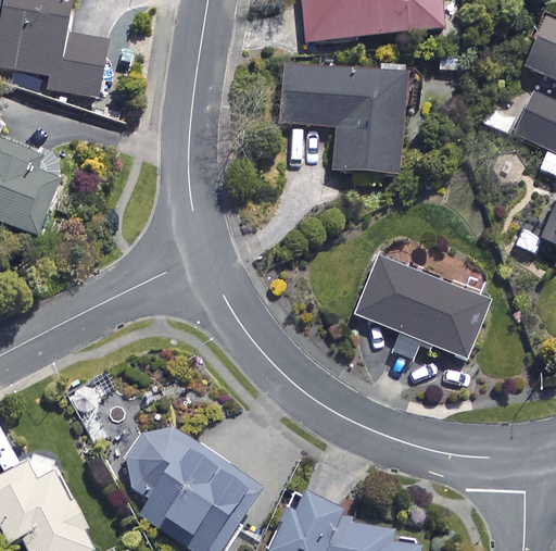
[(70,33),(75,0),(0,0),(0,65),(49,75),(47,88),(98,98),(109,39),(70,33)]
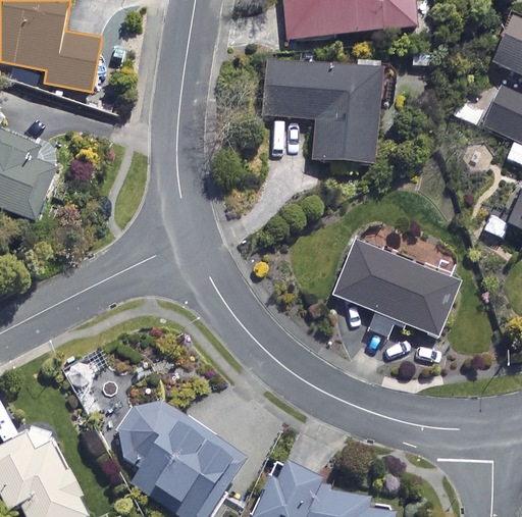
[(282,0),(286,38),(416,27),(413,0),(282,0)]
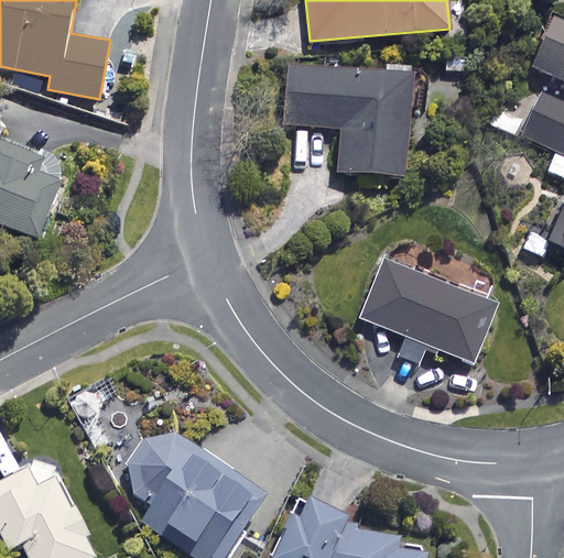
[(521,137),(554,152),(546,168),(563,176),(563,24),(552,19),(530,65),(563,80),(563,104),(541,94),(521,137)]
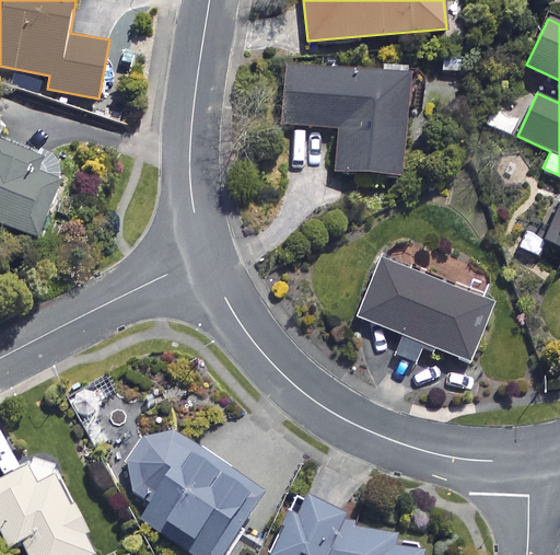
[(407,72),(284,65),(281,123),(338,126),(335,170),(401,173),(407,72)]
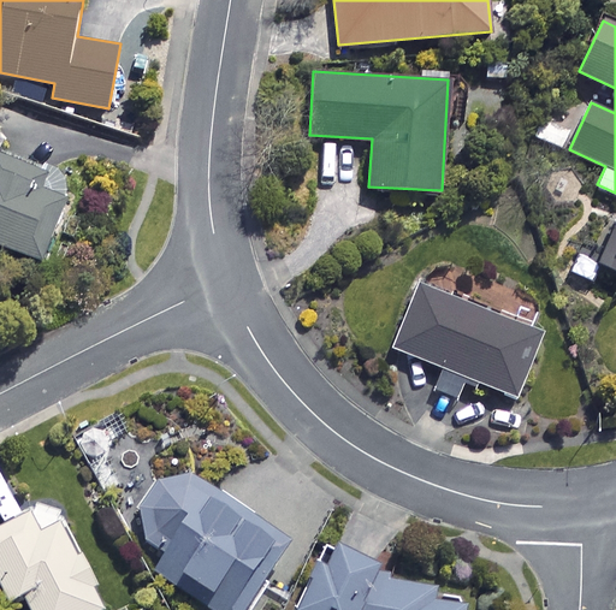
[(0,243),(42,261),(65,205),(60,202),(83,148),(28,125),(17,150),(0,143),(0,243)]
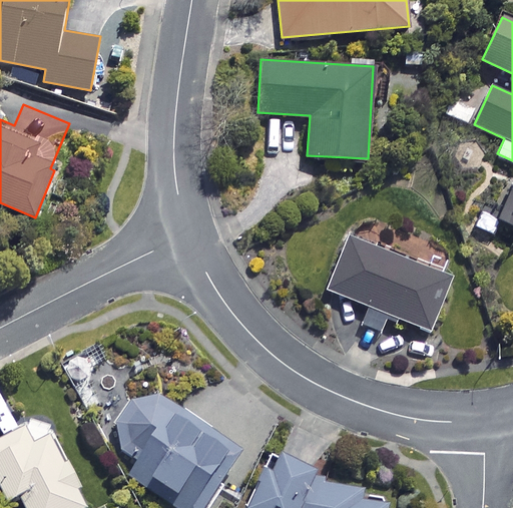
[(512,184),(497,219),(512,225),(512,184)]
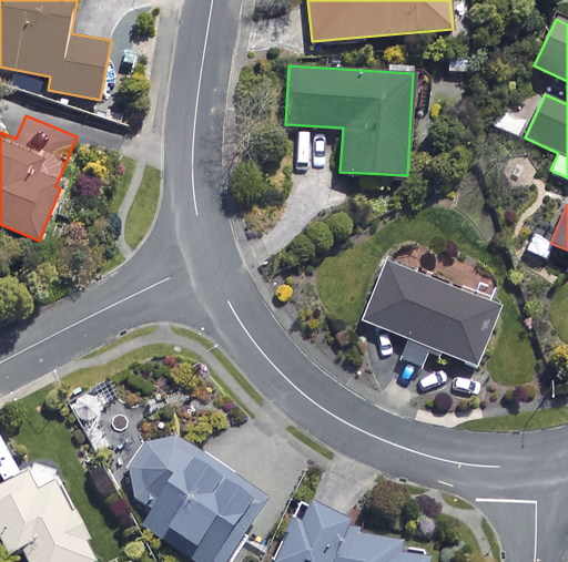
[(497,305),(386,262),(363,319),(474,363),(497,305)]
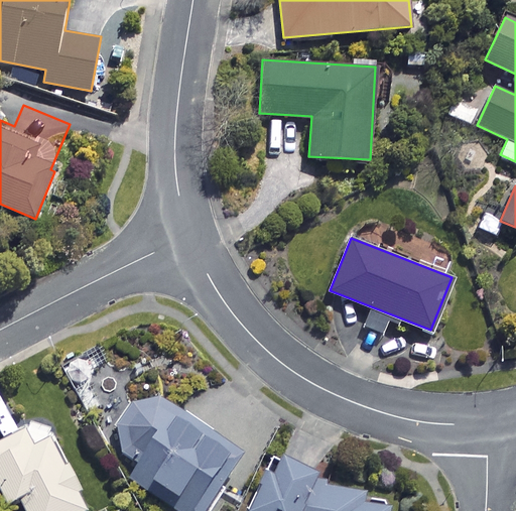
[(257,458),(170,403),(154,397),(143,397),(132,401),(121,414),(117,431),(120,442),(126,452),(140,461),(129,480),(179,510),(206,510),(227,477),(240,485),(257,458)]
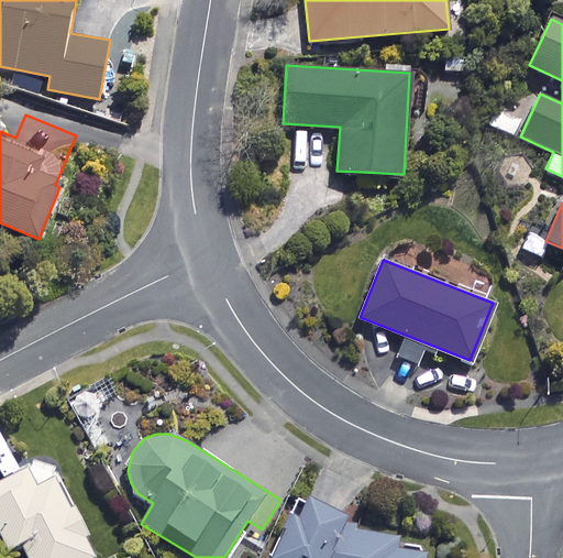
[(91,557),(96,556),(46,458),(0,481),(0,531),(9,549),(21,544),(29,557),(91,557)]
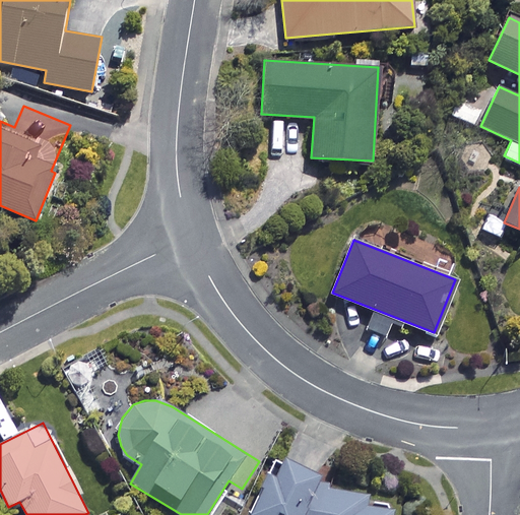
[(248,514),(390,514),(396,499),(270,454),(248,514)]
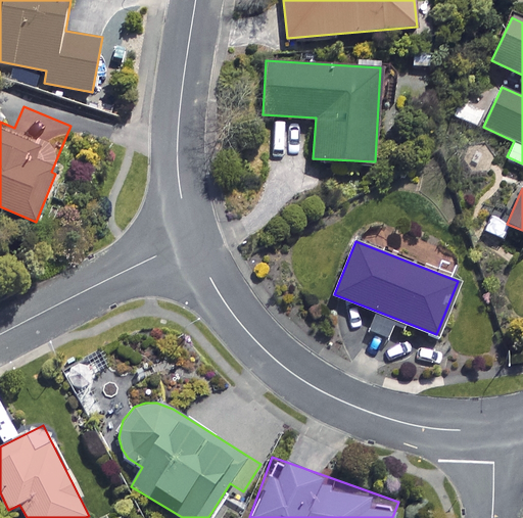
All buildings are outlined.
